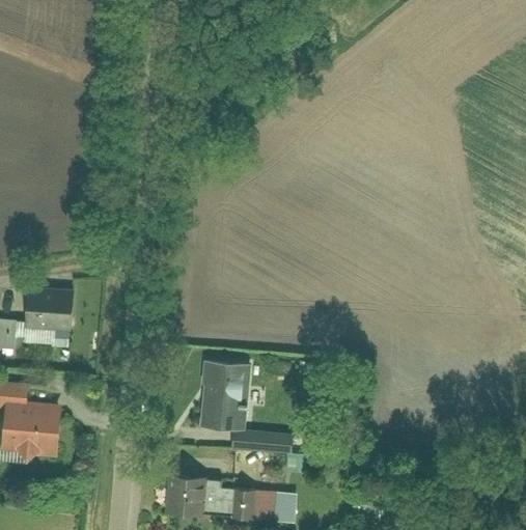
[(77,294),(23,289),(20,328),(74,332),(77,294)]
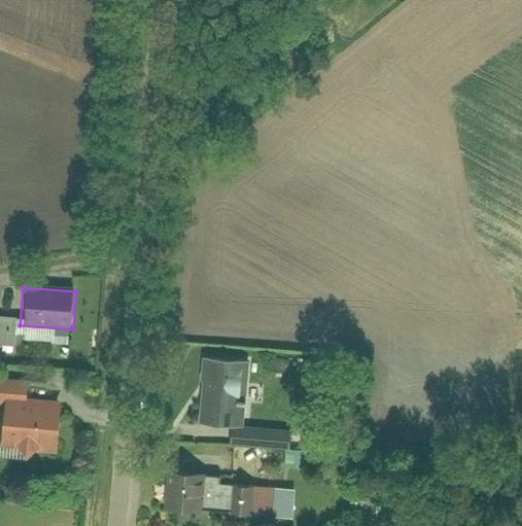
[(0,345),(16,346),(19,318),(0,316),(0,345)]
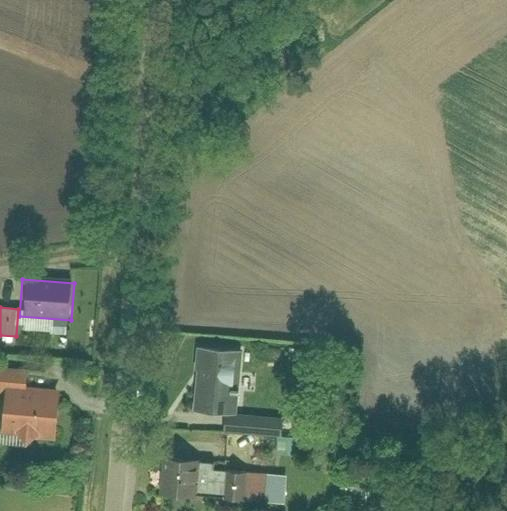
[(241,351),(195,347),(190,410),(223,412),(221,433),(263,437),(265,415),(236,412),(241,351)]
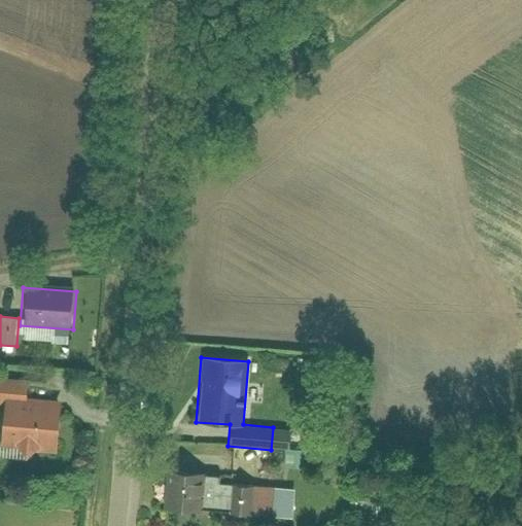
[(29,381),(0,379),(0,401),(5,401),(3,445),(60,447),(62,400),(28,399),(29,381)]
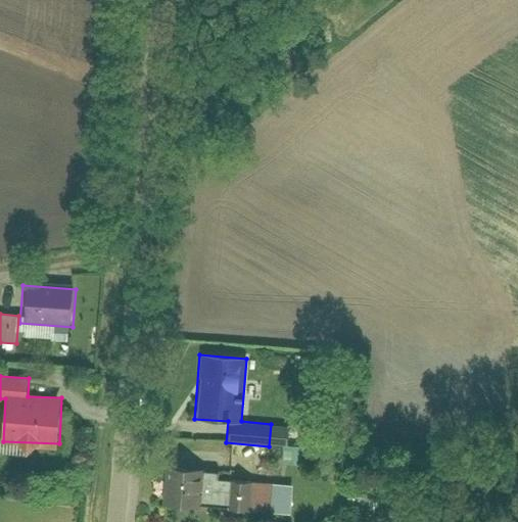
[(279,441),(276,464),(298,467),(300,443),(279,441)]
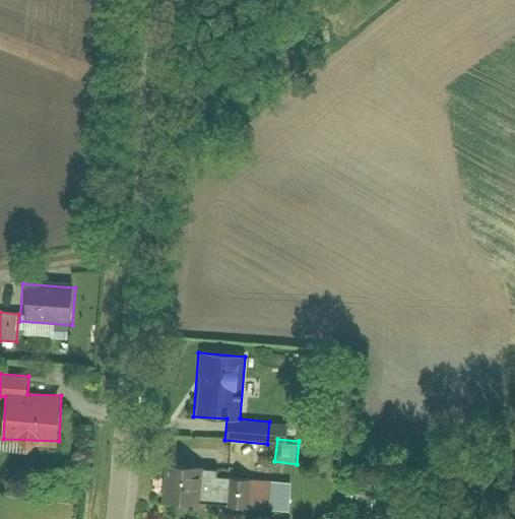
[(161,467),(159,502),(264,505),(265,470),(161,467)]
